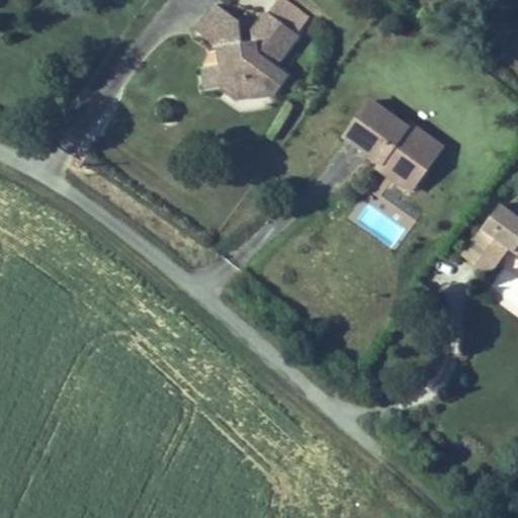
[(286,0),(276,0),(267,14),(297,36),(311,17),(286,0)]
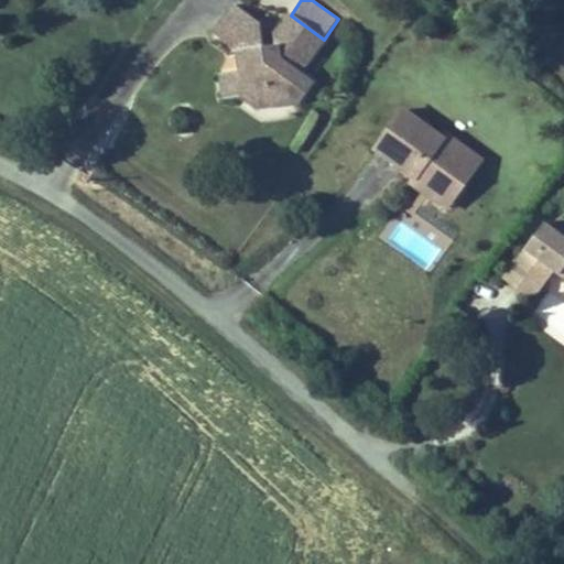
[(288,13),(263,49),(260,24),(234,4),(210,35),(236,53),(237,74),(218,76),(221,101),(239,100),(258,111),(297,106),(313,83),(301,75),(325,41),(324,40),(291,15),(288,13)]
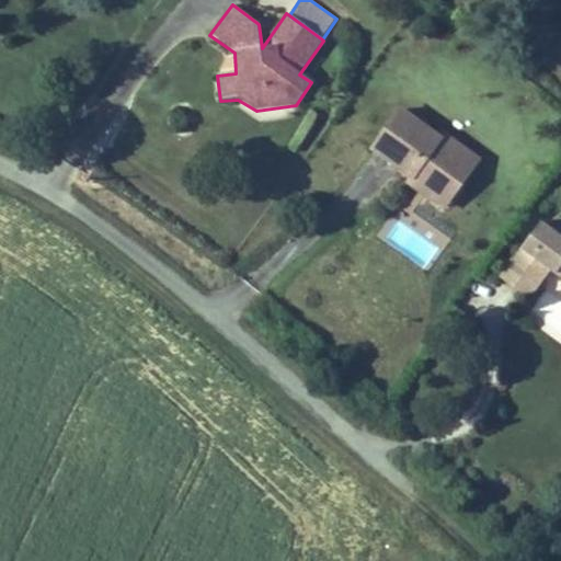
[(473,169),(455,156),(461,147),(443,134),(441,138),(401,111),(374,149),(413,178),(414,178),(418,173),(451,198),(473,169)]
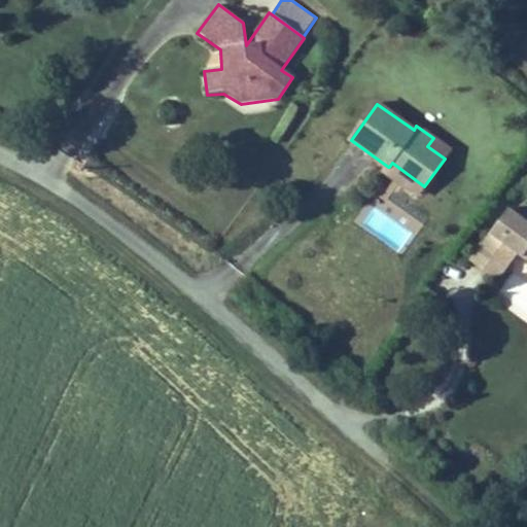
[(445,159),(450,150),(433,138),(427,146),(445,159)]
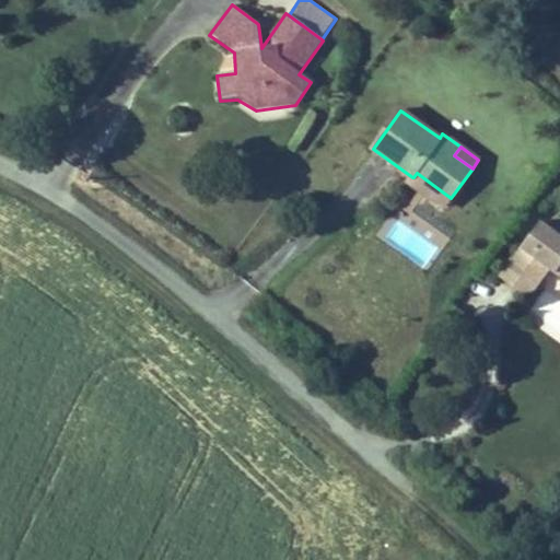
[(451,198),(417,173),(413,177),(412,177),(408,182),(444,208),(451,198)]
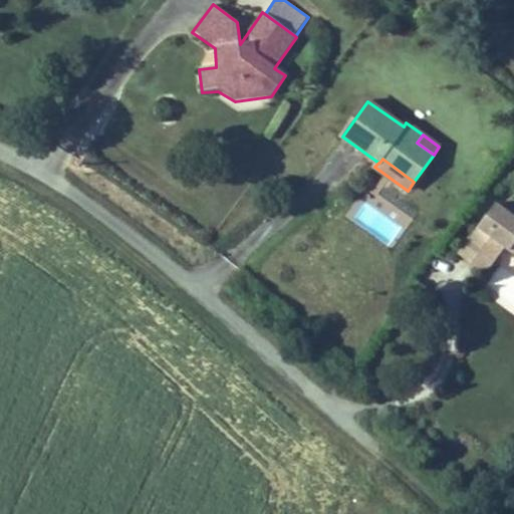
[(513,216),(496,204),(458,258),(485,276),(504,250),(513,256),(513,216)]
